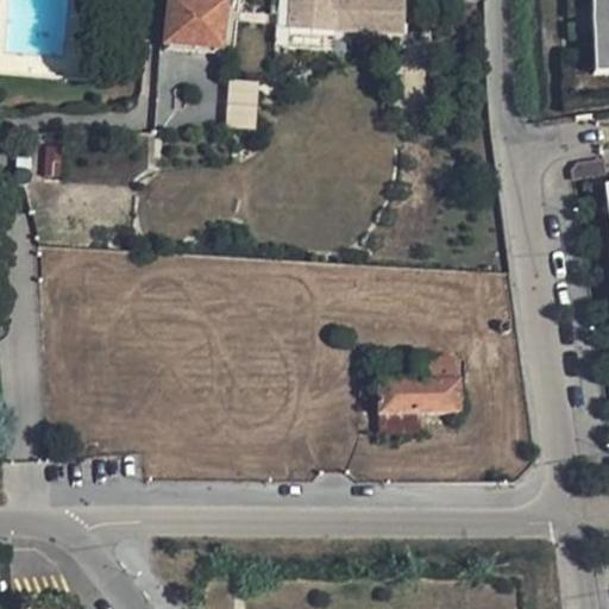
[(164,0),(164,5),(163,48),(220,51),(220,45),(221,8),(221,0),(164,0)]
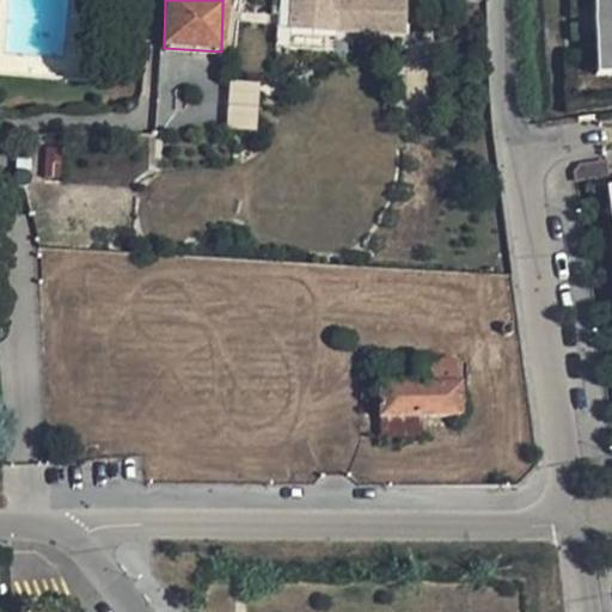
[(289,0),(289,14),(343,17),(343,23),(401,25),(402,0),(289,0)]
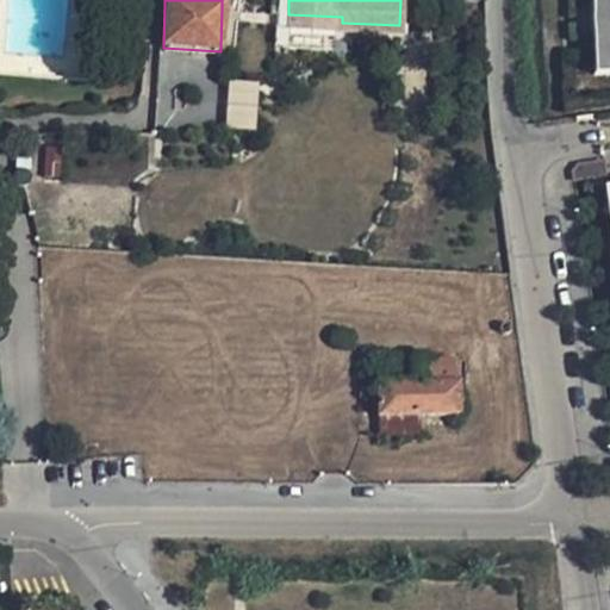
[(609,0),(589,0),(591,75),(609,74),(609,0)]
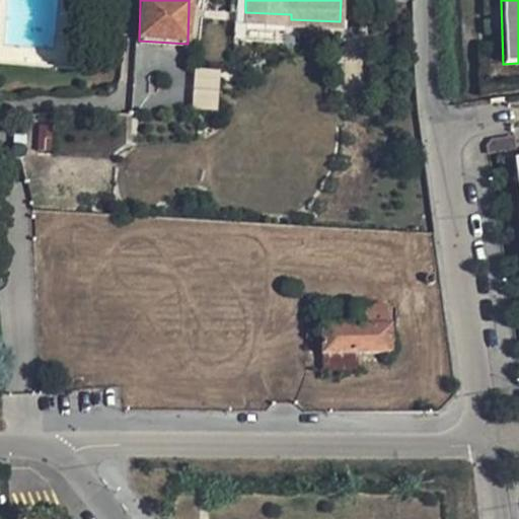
[(217,110),(221,70),(196,67),(191,108),(217,110)]
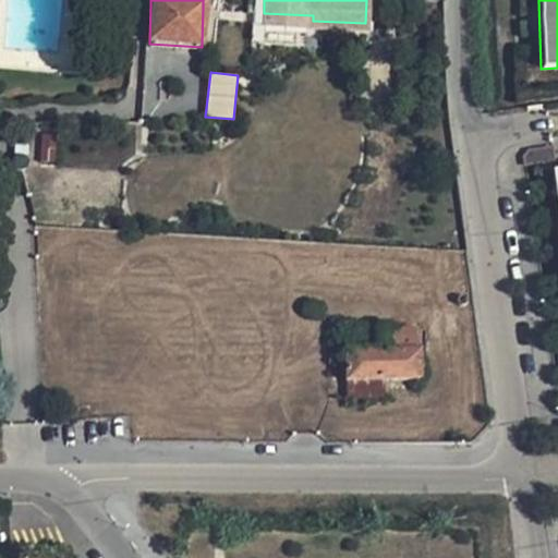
[(525,168),(555,164),(553,150),(529,154),(524,160),(525,168)]
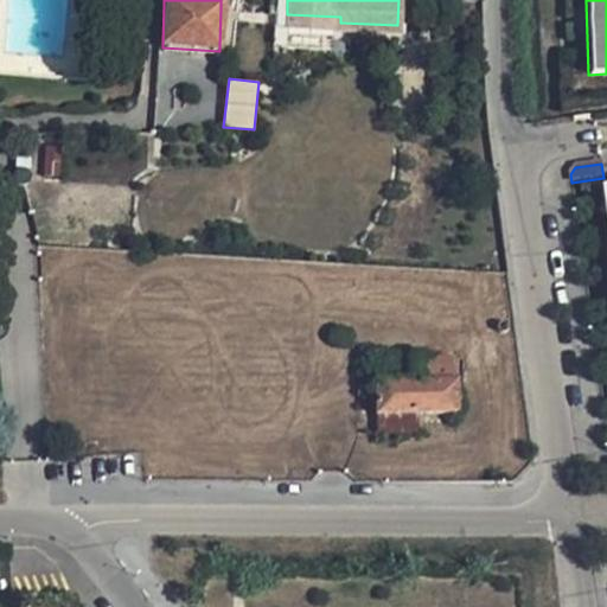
[(375,387),(376,419),(377,433),(419,430),(419,417),(457,415),(457,408),(462,408),(461,390),(454,390),(454,381),(453,360),(413,363),(377,364),(378,374),(391,374),(391,384),(375,387)]
